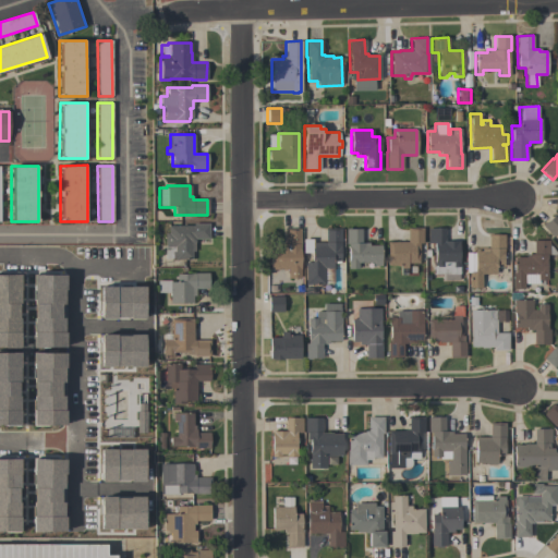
[(557,239),(555,235),(553,237),(542,226),(553,216),(557,221),(557,239)]
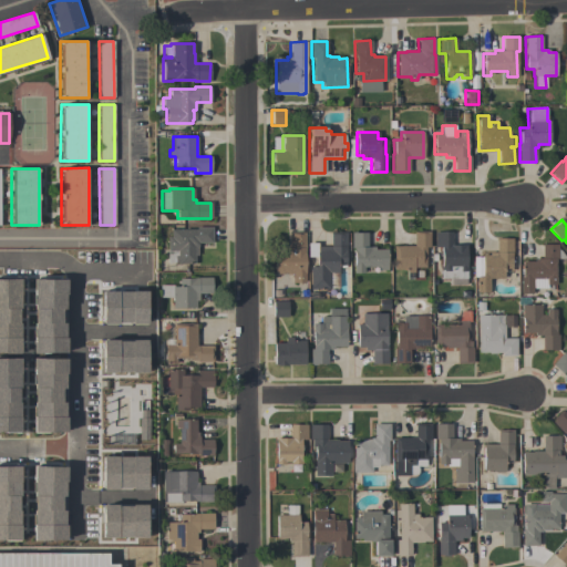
[(212,243),(198,243),(198,246),(197,246),(197,255),(194,255),(194,264),(177,264),(177,263),(167,263),(167,237),(171,237),(171,229),(196,229),(196,227),(212,227),(212,243)]
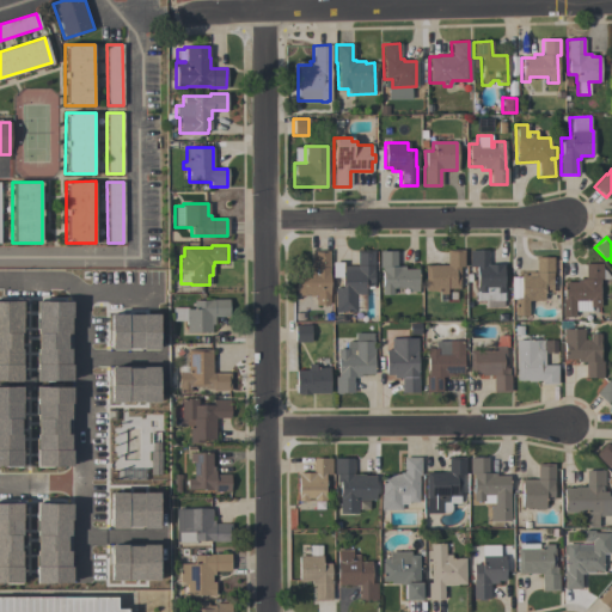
[(446,250),(463,250),(463,267),(459,267),(459,288),(447,288),(447,294),(446,294),(446,301),(439,301),(439,294),(438,294),(438,292),(424,292),(424,265),(446,265),(446,250)]
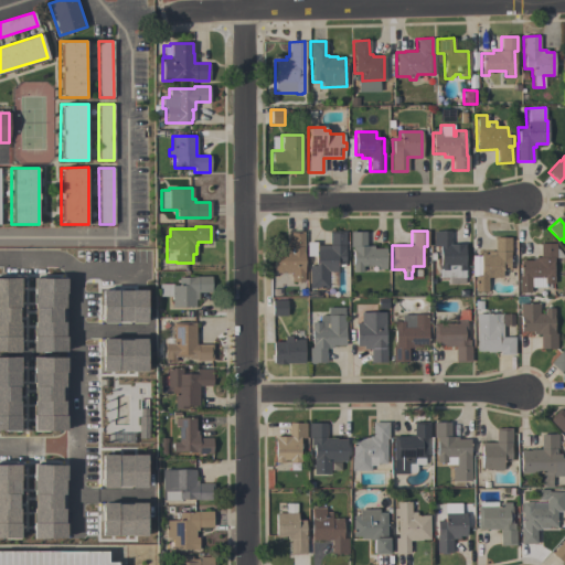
[(438,277),(439,246),(433,246),(433,231),(449,231),(449,244),(465,244),(465,277),(438,277)]
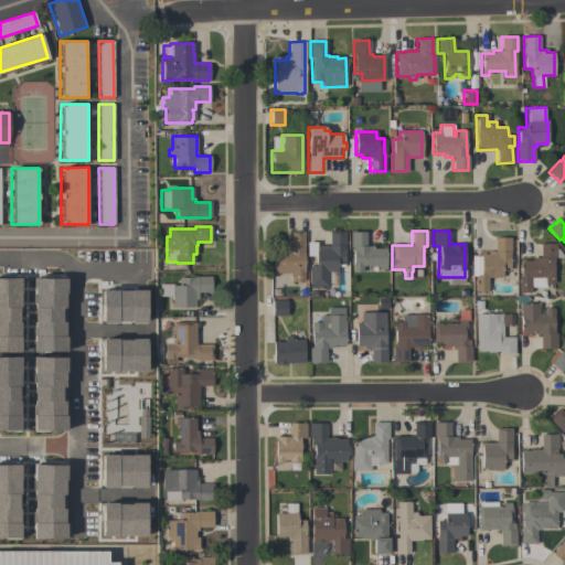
[(304,281),(291,281),(291,273),(273,273),(273,249),(281,249),(281,246),(288,246),(288,232),(304,232),(304,281)]
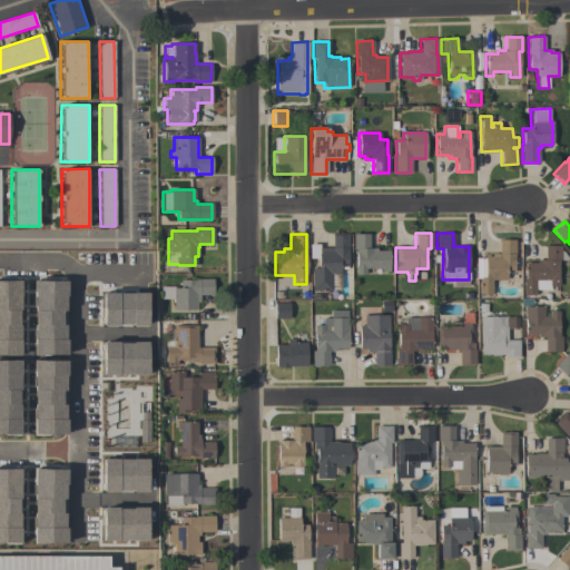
[(340,290),(331,290),(331,291),(312,291),(312,268),(317,268),(317,258),(308,258),(308,244),(318,244),(318,247),(332,247),(332,234),(347,234),(347,252),(347,269),(340,269),(340,290)]
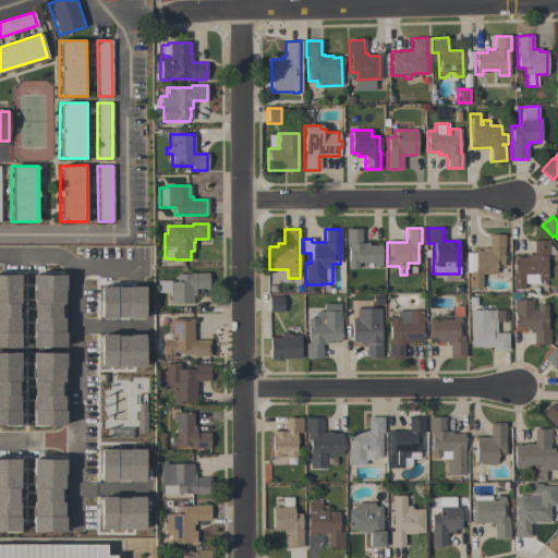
[(380,245),(380,266),(373,266),(373,263),(358,263),(358,268),(348,268),(348,244),(346,244),(346,229),(361,229),(361,243),(368,242),(368,245),(380,245)]
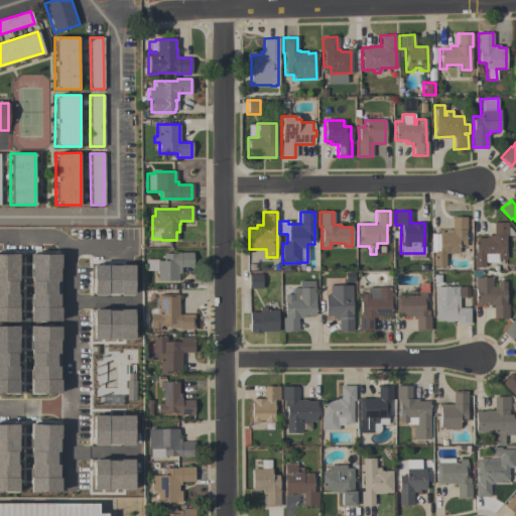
[(444,253),(444,266),(432,266),(432,252),(437,252),(437,232),(444,232),(444,230),(452,230),(452,217),(466,217),(466,233),(465,233),(465,247),(458,247),(458,253),(444,253)]
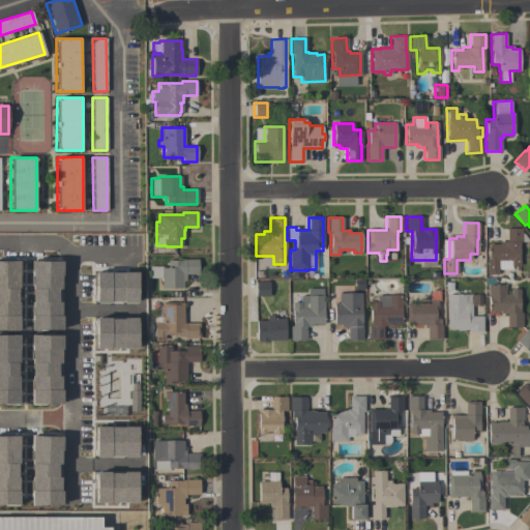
[(519,241),(519,266),(510,266),(510,268),(497,269),(497,274),(487,274),(486,259),(488,259),(487,244),(499,244),(499,242),(506,241),(506,229),(521,228),(521,232),(529,241),(519,241)]
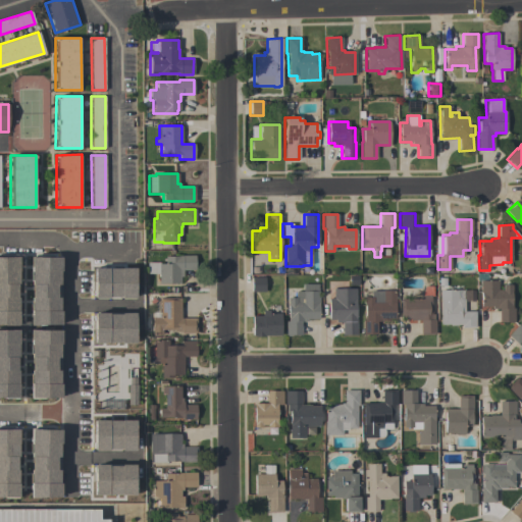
[(158,272),(146,272),(146,263),(159,263),(159,264),(164,264),(164,256),(177,256),(177,255),(195,255),(195,270),(183,270),(183,276),(179,276),(179,283),(158,283),(158,272)]
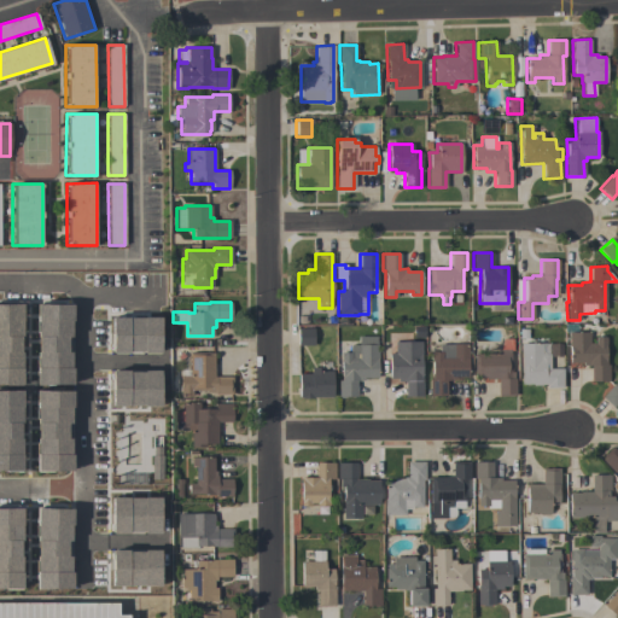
[(313,328),(313,345),(297,345),(297,328),(313,328)]
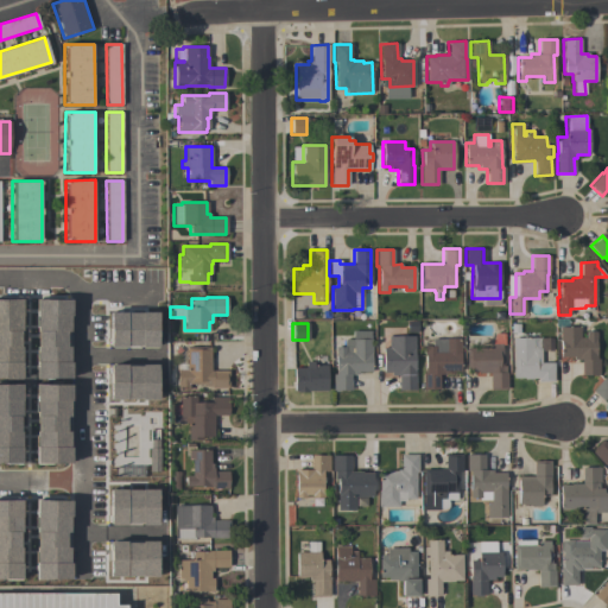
[(599,375),(581,375),(581,360),(572,360),(572,358),(559,358),(559,327),(580,327),(580,337),(586,337),(586,331),(596,331),(596,359),(599,359),(599,375)]
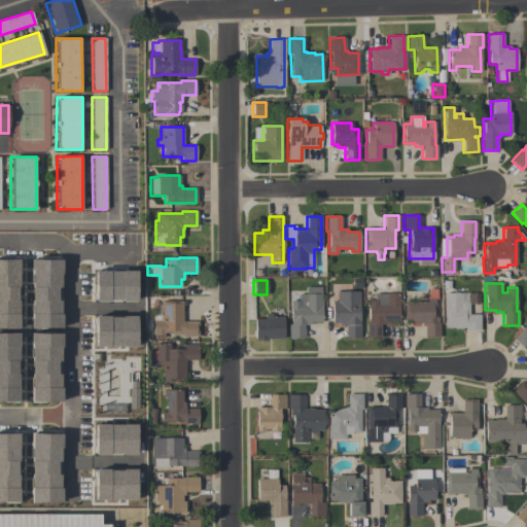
[(304,339),(293,339),(293,340),(289,340),(289,339),(288,339),(288,325),(290,325),(290,301),(297,301),(297,293),(306,293),(306,287),(320,287),(320,293),(322,293),(322,322),(310,322),(310,325),(304,325),(304,339)]
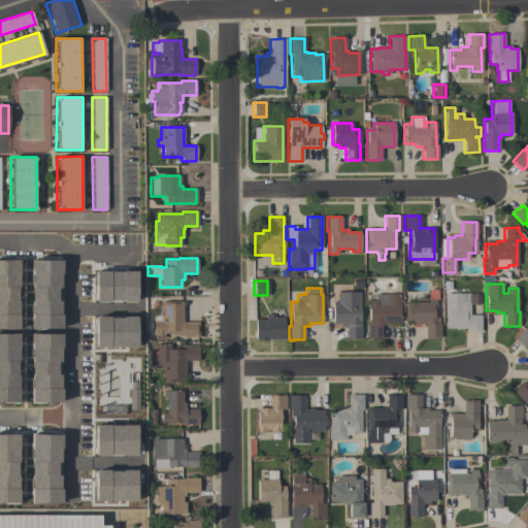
[(336,292),(360,292),(360,325),(361,325),(361,338),(345,338),(345,326),(339,326),(339,323),(332,323),(332,301),(337,301),(336,292)]
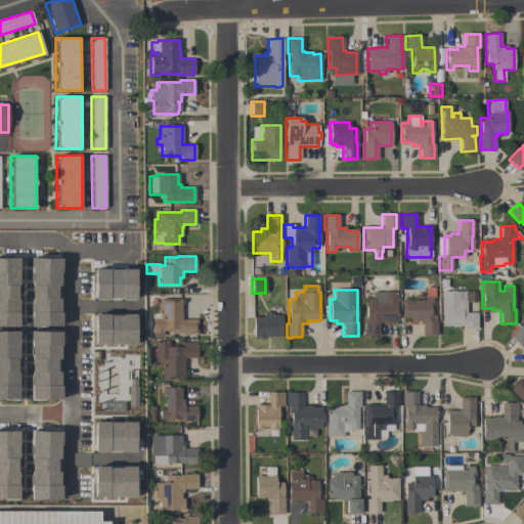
[(442,325),(441,291),(465,291),(465,300),(466,300),(466,312),(477,312),(477,329),(463,329),(463,325),(442,325)]
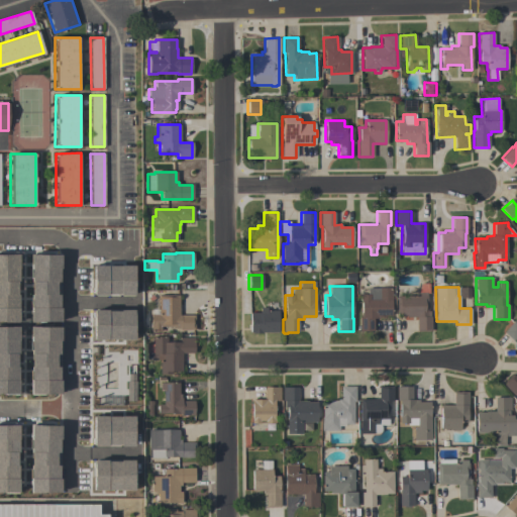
[(391,288),(392,299),(391,299),(391,315),(380,315),(380,317),(376,317),(376,318),(373,318),(373,331),(358,331),(358,317),(360,317),(360,294),(367,294),(367,288),(391,288)]
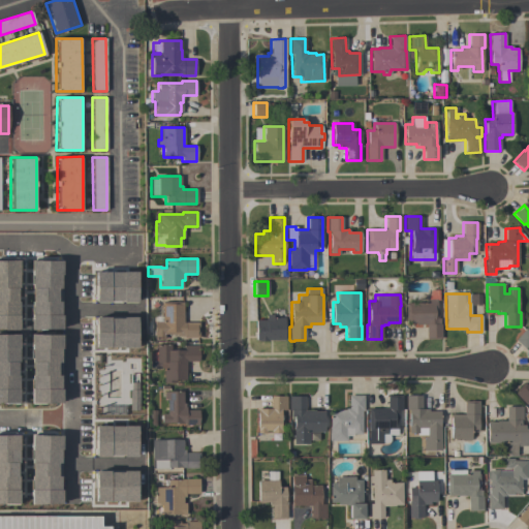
[(440,339),(426,339),(426,324),(415,324),(415,323),(406,323),(405,303),(426,303),(426,300),(436,300),(436,303),(437,303),(437,318),(439,318),(439,323),(440,323),(440,339)]
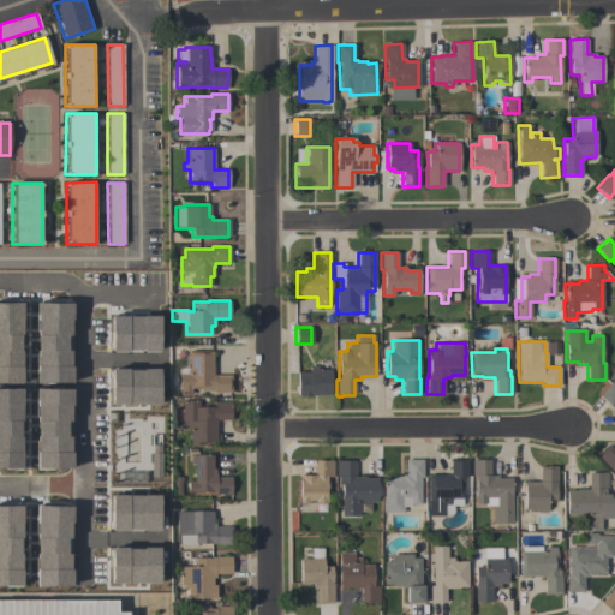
[(231,375),(231,393),(213,393),(213,390),(207,390),(207,388),(191,388),(191,394),(179,395),(179,368),(189,368),(187,351),(213,351),(213,375),(231,375)]
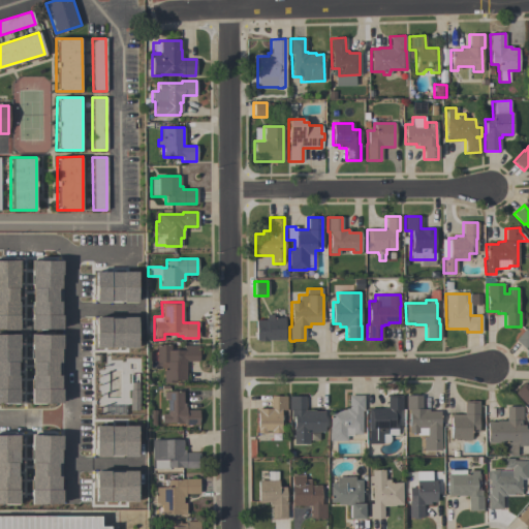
[(266,319),(266,314),(273,314),(273,317),(283,317),(284,340),(268,340),(268,341),(257,341),(257,340),(255,340),(255,319),(266,319)]
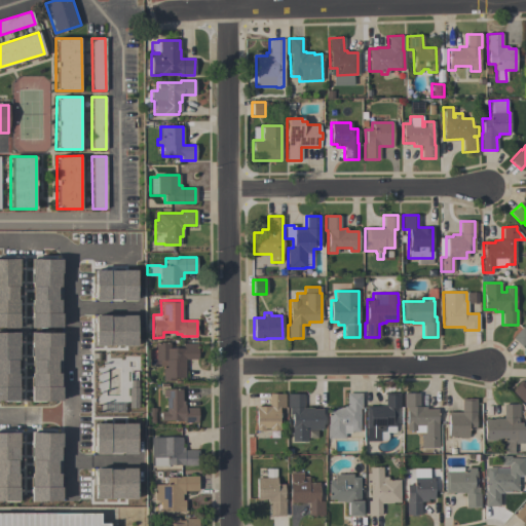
[(525,326),(525,341),(521,347),(512,338),(522,327),(524,329),(525,326)]
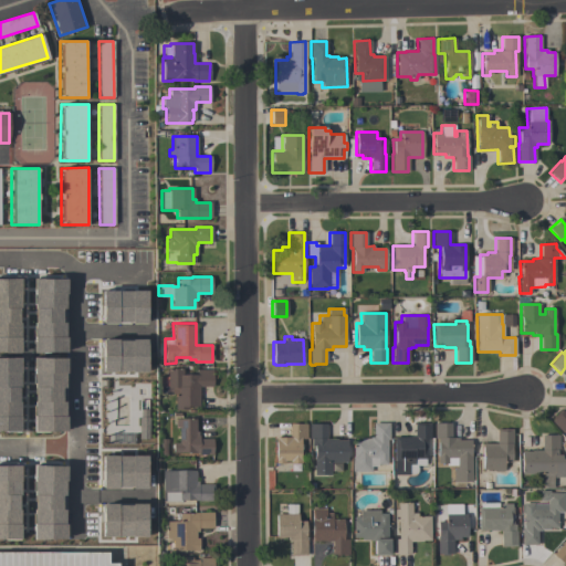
[(198,407),(187,407),(187,409),(175,409),(175,394),(171,394),(171,388),(166,388),(166,368),(182,368),(182,375),(197,375),(197,369),(212,369),(212,386),(198,386),(198,407)]
